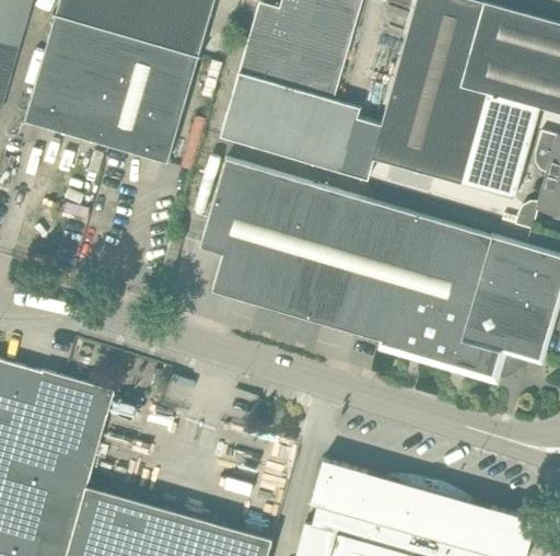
[(0,0),(0,109),(32,0),(0,0)]
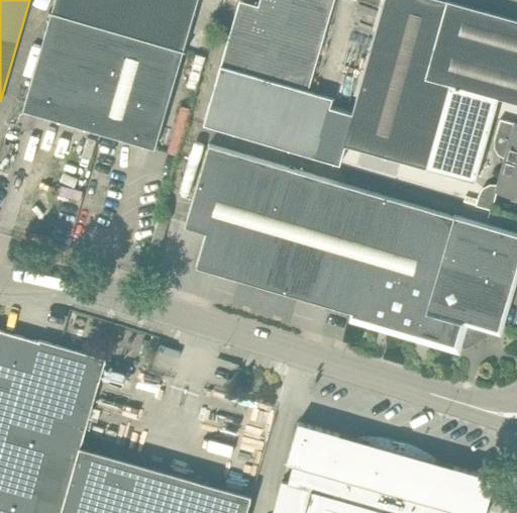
[(119,29),(185,49),(199,0),(56,0),(53,9),(119,29)]
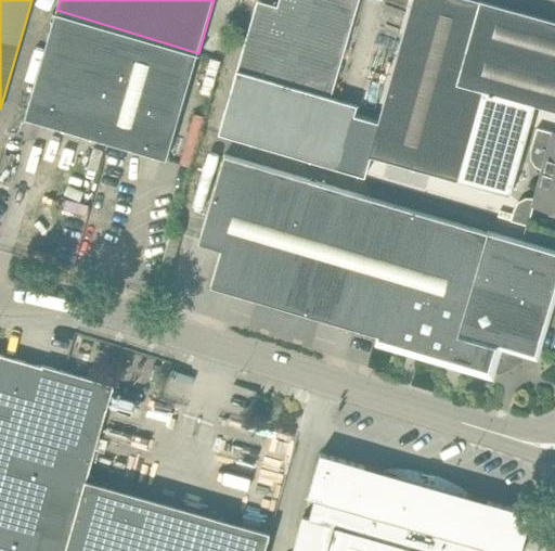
[(280,0),(276,10),(257,4),(219,138),(363,180),(378,123),(356,116),(357,110),(331,101),(360,0),(280,0)]
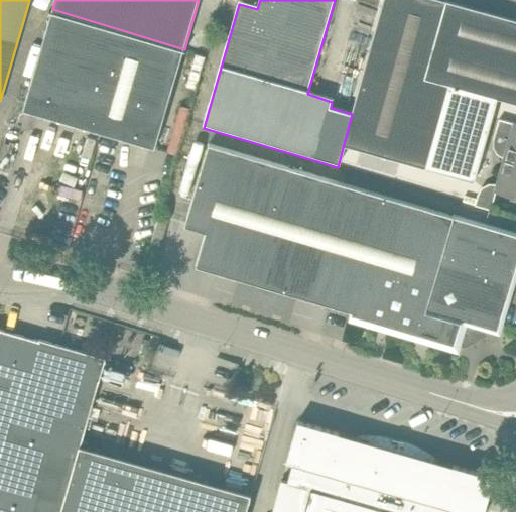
[(515,23),(445,4),(440,23),(425,79),(515,106),(515,23)]
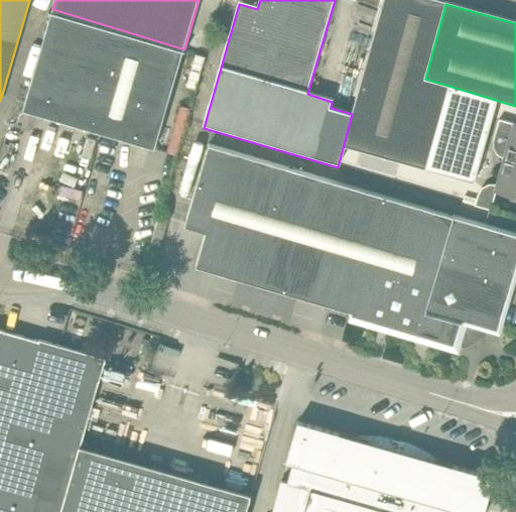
[(119,29),(52,9),(22,114),(89,133),(119,29)]
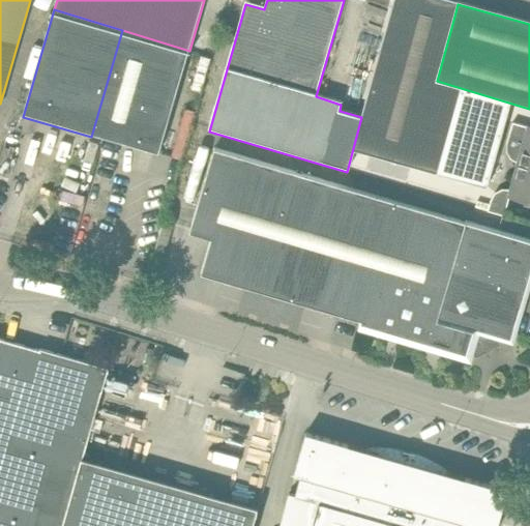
[(189,51),(122,30),(91,137),(158,156),(189,51)]
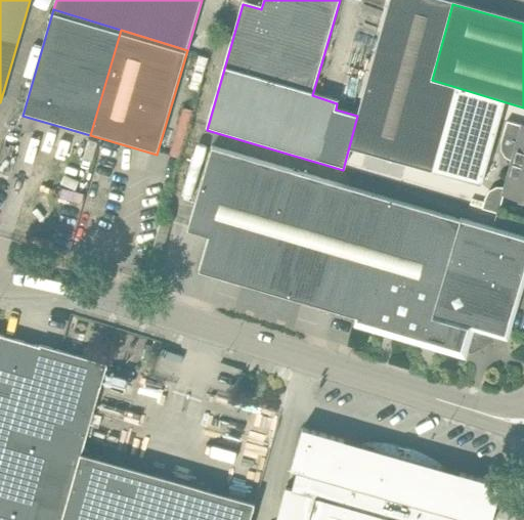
[(486,201),(483,212),(497,216),(503,198),(523,203),(523,129),(508,125),(501,145),(501,154),(506,161),(512,164),(505,190),(495,191),(489,195),(486,201)]
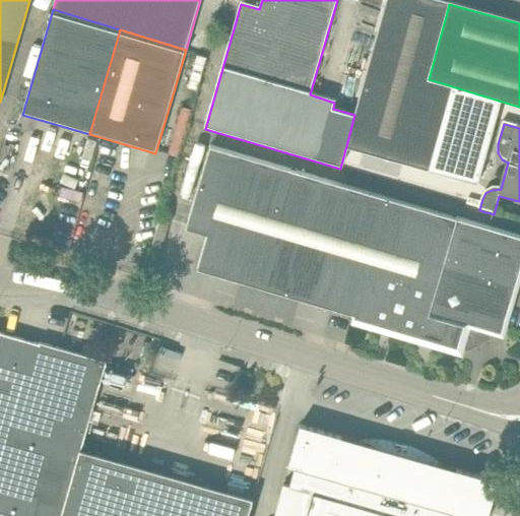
[(519,239),(210,148),(191,211),(186,232),(207,238),(197,271),(353,318),(351,324),(460,356),(462,347),(467,348),(486,338),(488,333),(502,337),(519,274),(519,239)]
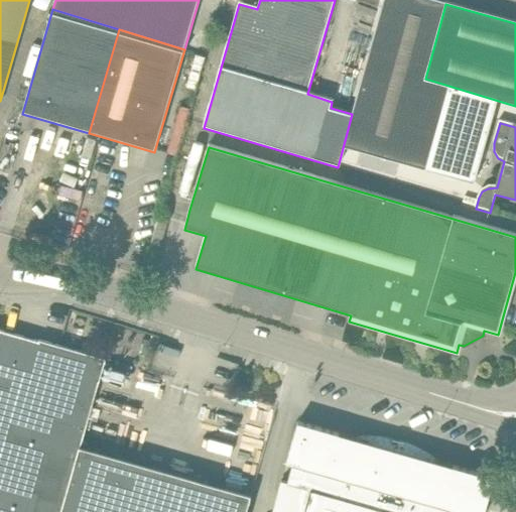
[(0,331),(0,511),(61,511),(81,450),(105,362),(0,331)]
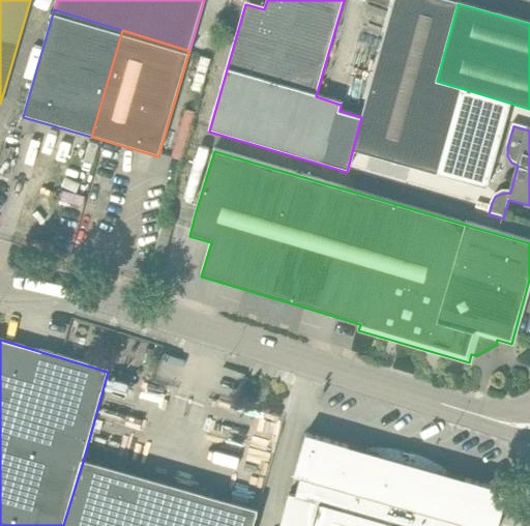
[(497,525),(507,494),(306,436),(294,478),(300,480),(296,498),(289,496),(280,525),(497,525)]
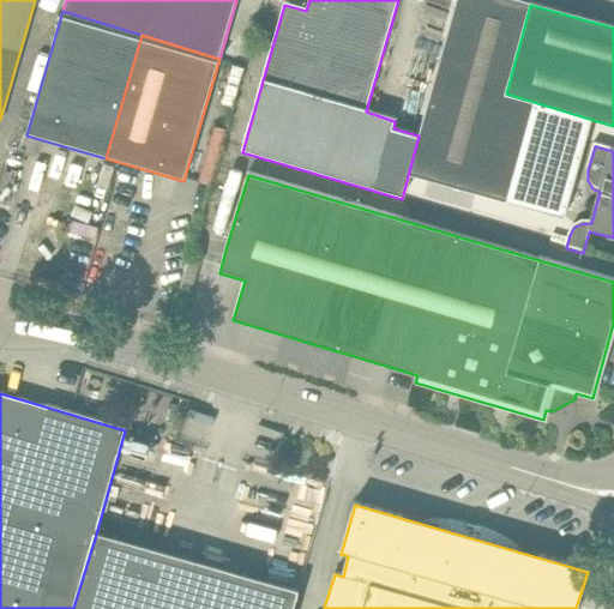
[(96,535),(73,608),(293,608),(299,592),(96,535)]
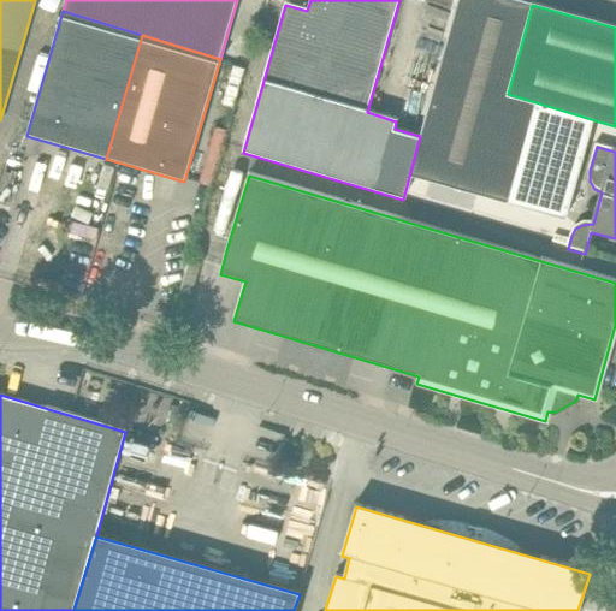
[(279,570),(276,585),(295,589),(298,575),(279,570)]
